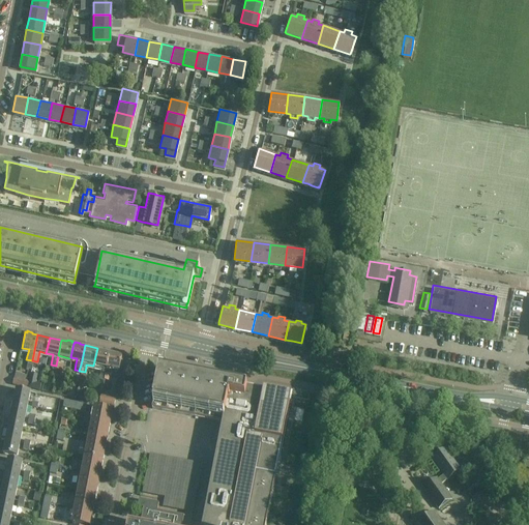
[(97,348),(93,366),(100,368),(99,370),(97,375),(98,375),(104,376),(110,350),(97,348)]
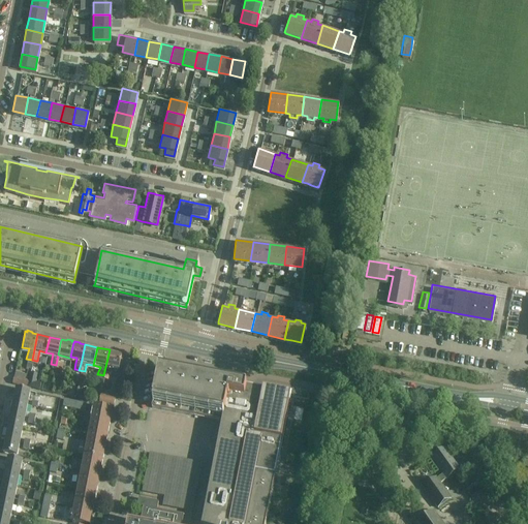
[(110,349),(103,375),(109,376),(110,371),(111,364),(118,366),(121,352),(120,351),(120,350),(115,349),(115,350),(110,349)]
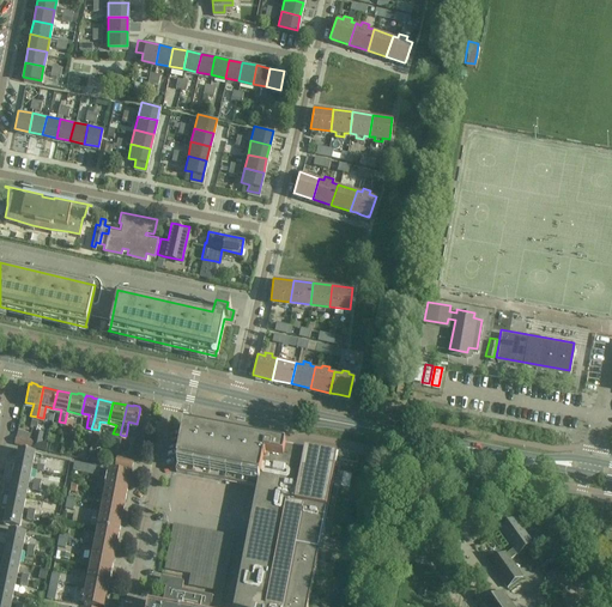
[(306,606),(317,546),(321,532),(335,454),(183,424),(175,468),(256,484),(249,519),(231,606),(208,606),(212,592),(181,586),(164,583),(159,606),(149,606),(147,606),(306,606)]
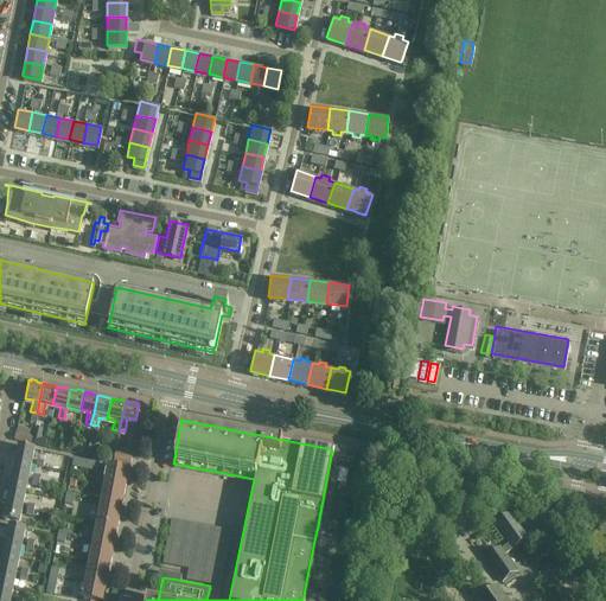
[(16,428),(13,435),(31,440),(32,433),(27,432),(29,426),(17,421),(16,428)]
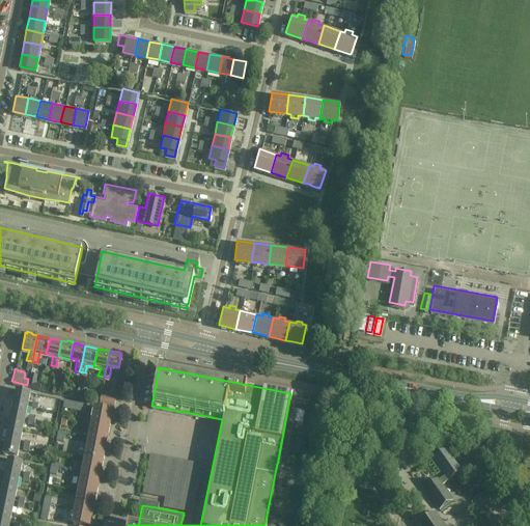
[(12,399),(26,403),(29,389),(16,386),(12,399)]
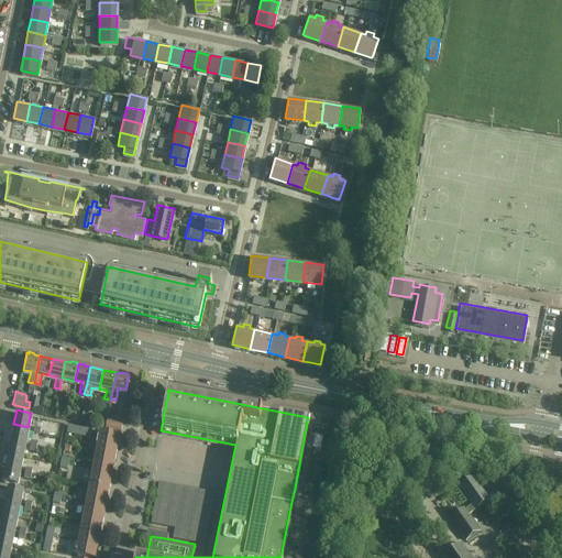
[(120,428),(122,418),(107,415),(105,425),(120,428)]
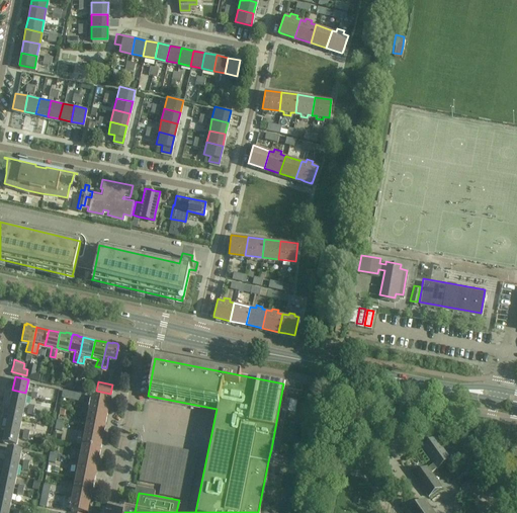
[(10,402),(23,405),(25,393),(12,390),(10,402)]
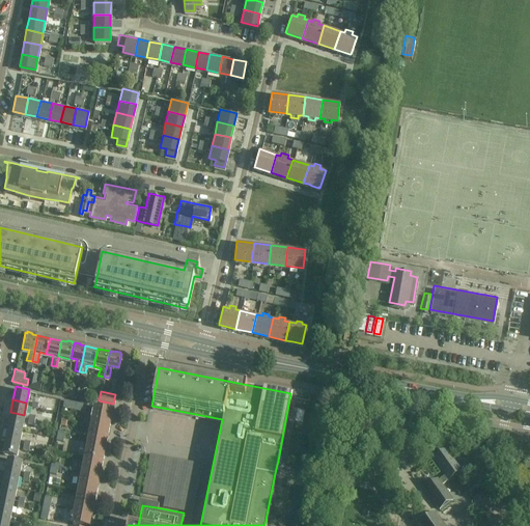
[(90,420),(109,424),(110,417),(112,407),(93,404),(90,420)]
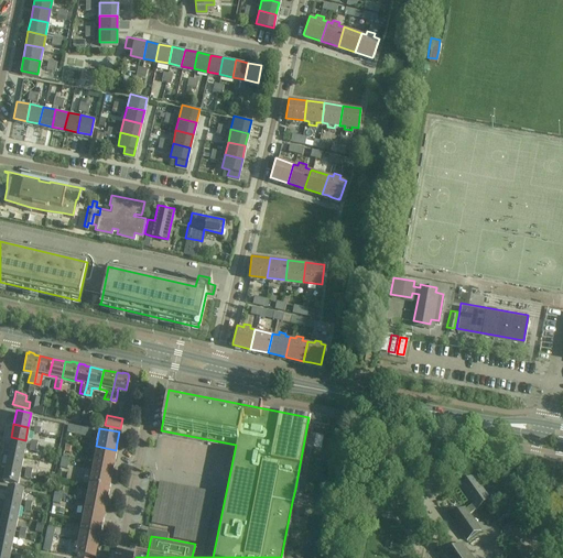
[(22,453),(25,440),(11,437),(8,451),(22,453)]
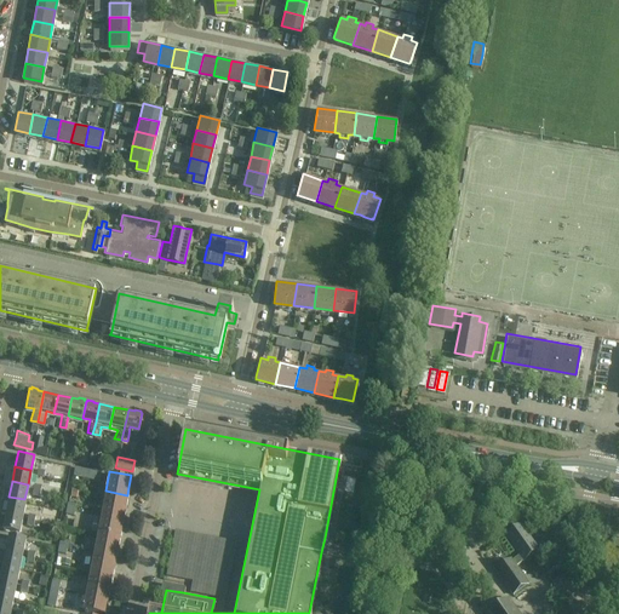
[(102,510),(124,515),(127,495),(105,491),(102,510)]
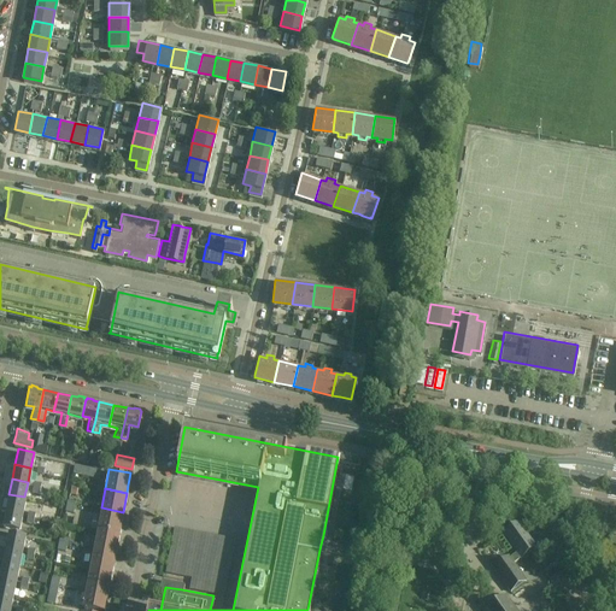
[(6,509),(22,511),(24,497),(9,494),(6,509)]
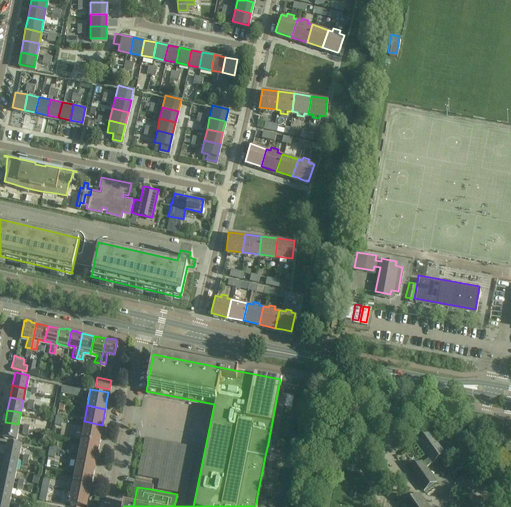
[(81,437),(99,441),(102,425),(84,421),(81,437)]
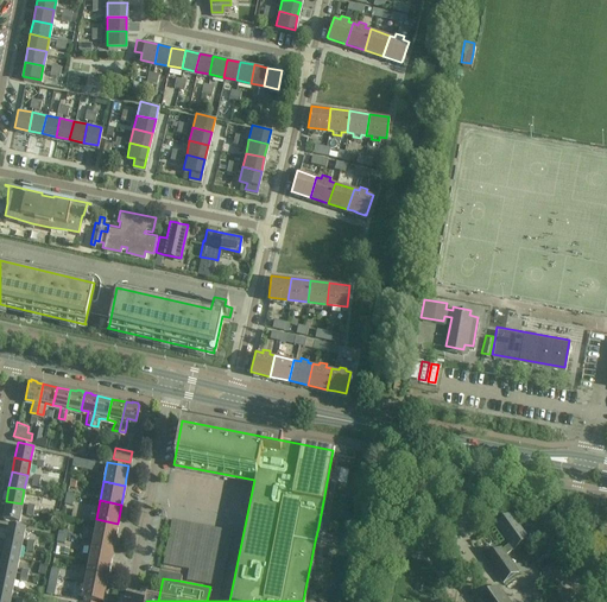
[(18,519),(21,504),(6,501),(2,515),(18,519)]
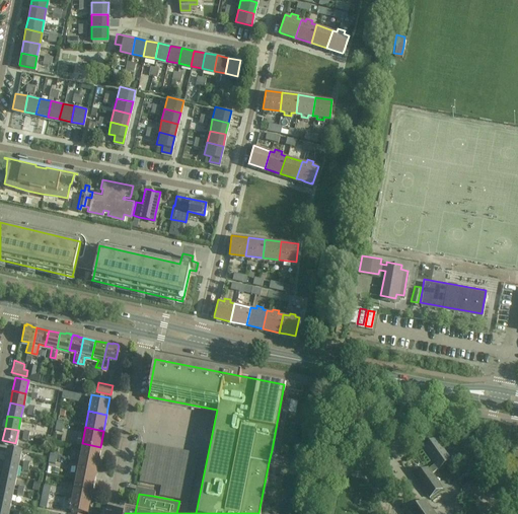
[(426,464),(414,472),(429,494),(441,486),(430,469),(436,464),(437,466),(438,466),(437,465),(444,460),(449,456),(450,457),(435,435),(429,439),(422,444),(433,460),(427,464),(426,464)]
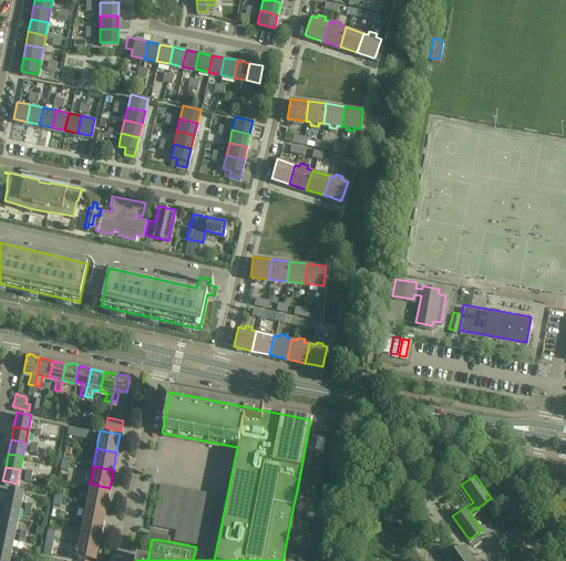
[(86,501),(105,506),(110,488),(90,484),(86,501)]
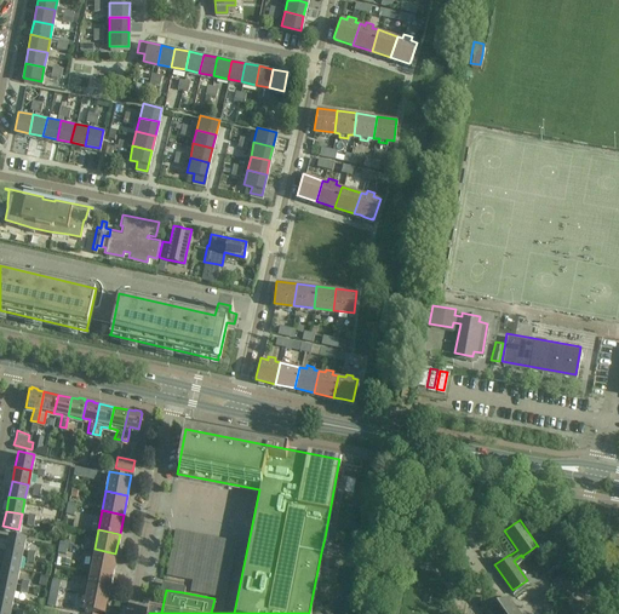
[(9,532),(6,547),(22,551),(24,535),(9,532)]
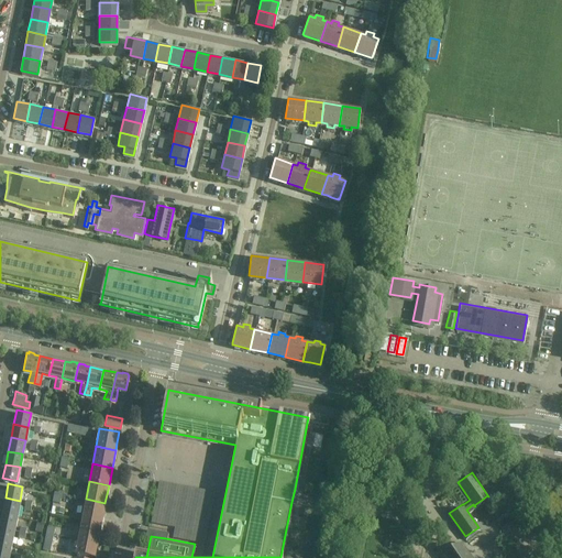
[(6,498),(2,511),(17,514),(20,501),(6,498)]
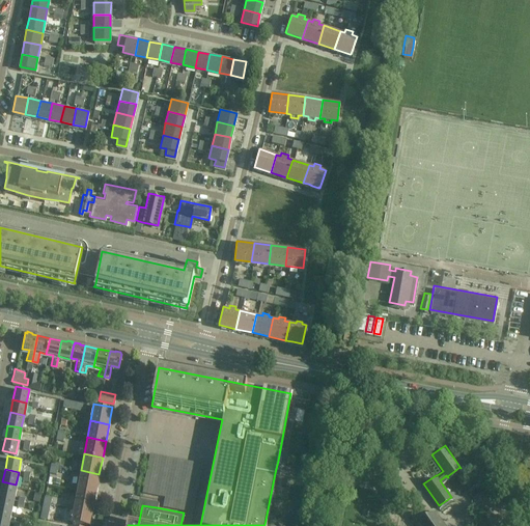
[(77,474),(76,481),(79,481),(77,487),(95,491),(99,474),(81,470),(80,475),(77,474)]
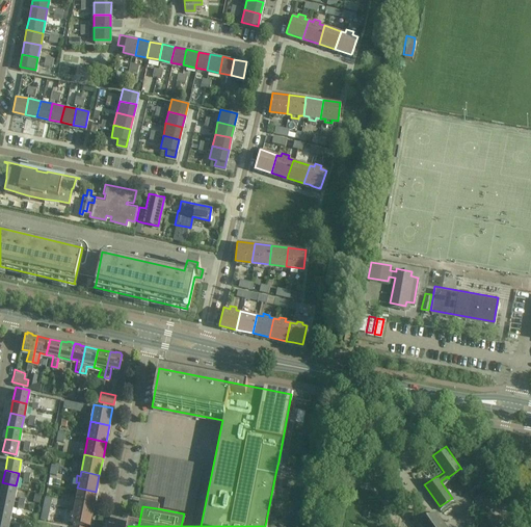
[(16,485),(2,482),(0,496),(14,498),(16,485)]
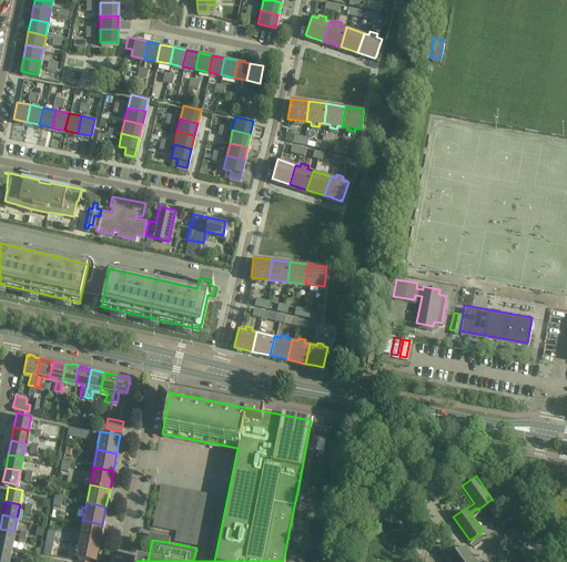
[(78,525),(77,533),(80,533),(79,539),(99,542),(102,524),(82,520),(81,527),(78,525)]
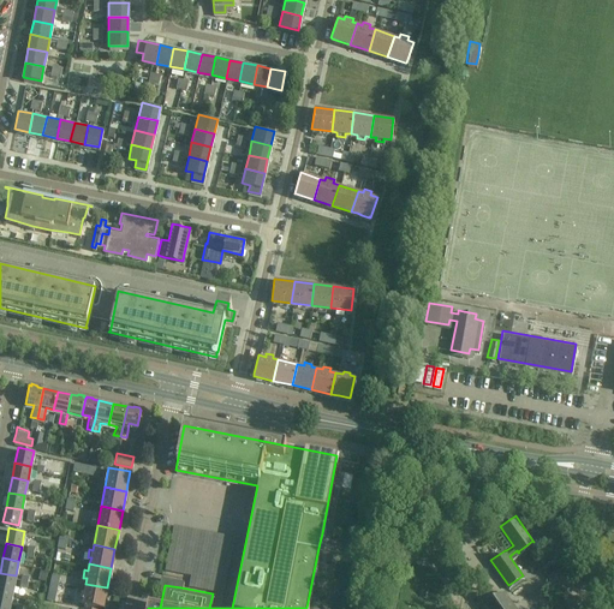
[(16,575),(0,573),(0,587),(12,591),(16,575)]
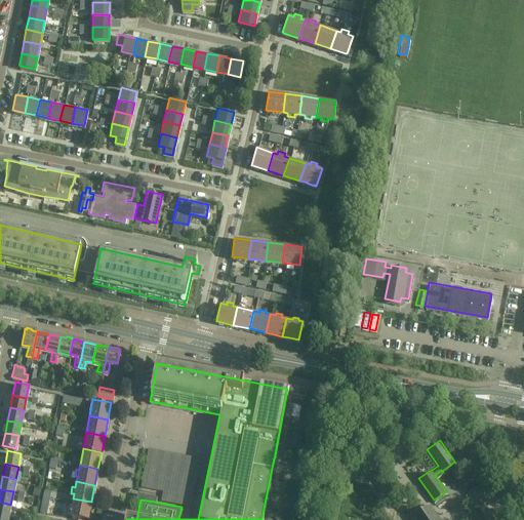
[(135,498),(140,500),(155,502),(156,494),(136,490),(135,498)]
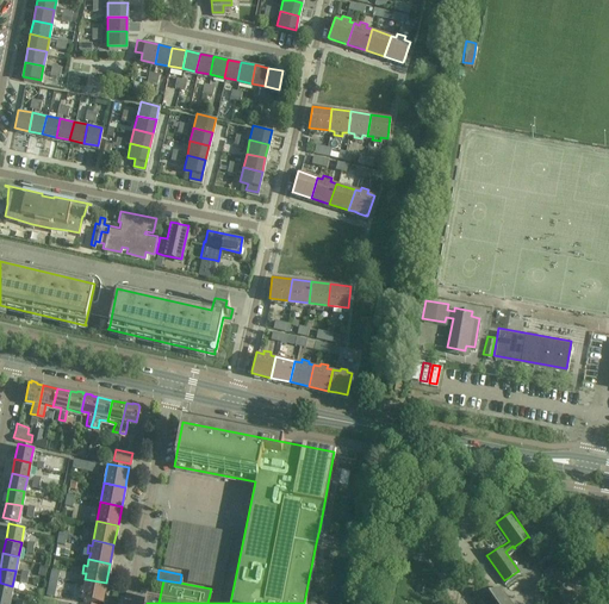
[(81,584),(79,591),(82,592),(81,598),(103,602),(106,583),(85,579),(84,584),(81,584)]
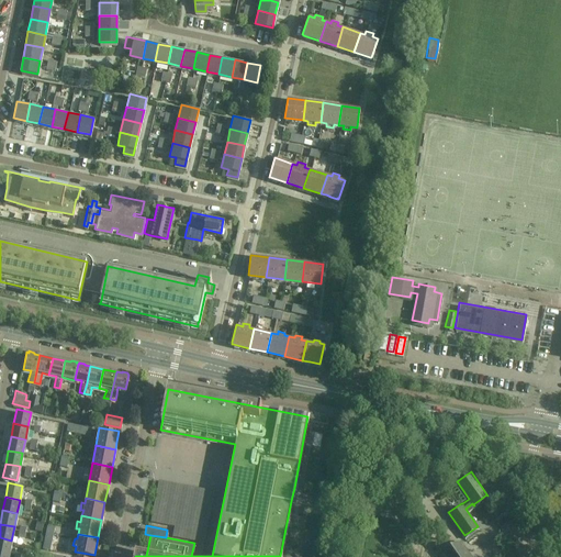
[(11,541),(0,537),(0,552),(9,554),(11,541)]
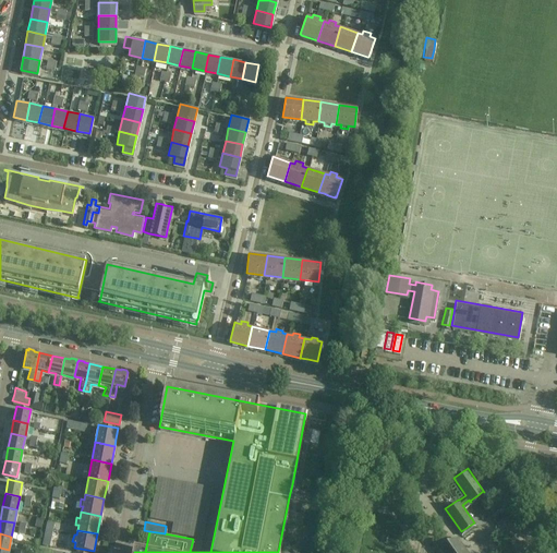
[(451,538),(436,549),(438,552),(470,552),(457,533),(451,538)]
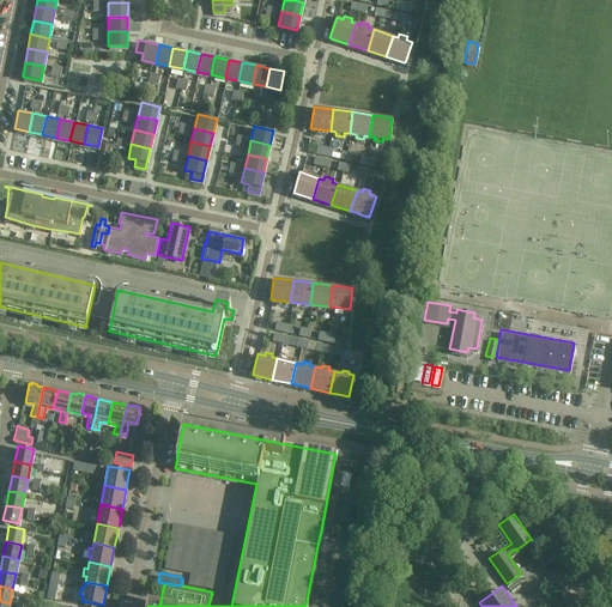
[(579,606),(585,606),(594,601),(589,595),(576,604),(579,606)]
